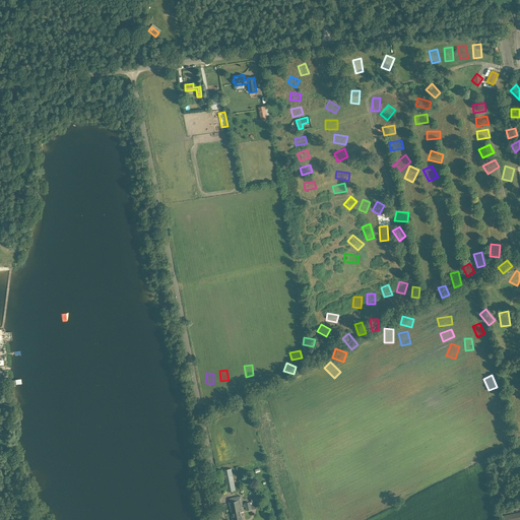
[(319,376),(316,387),(324,389),(327,378),(319,376)]
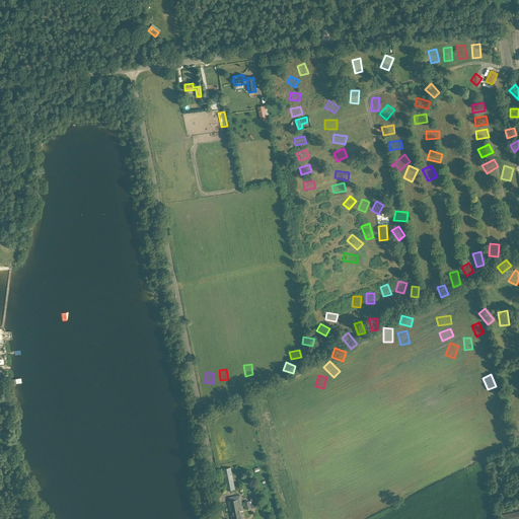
[(390,381),(382,386),(389,397),(397,392),(390,381)]
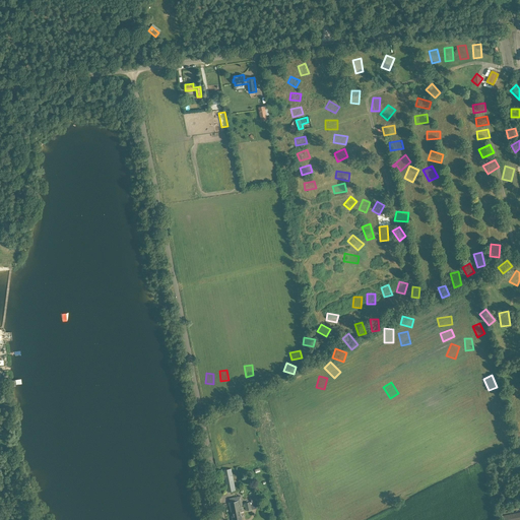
[(404,382),(403,393),(410,395),(412,383),(404,382)]
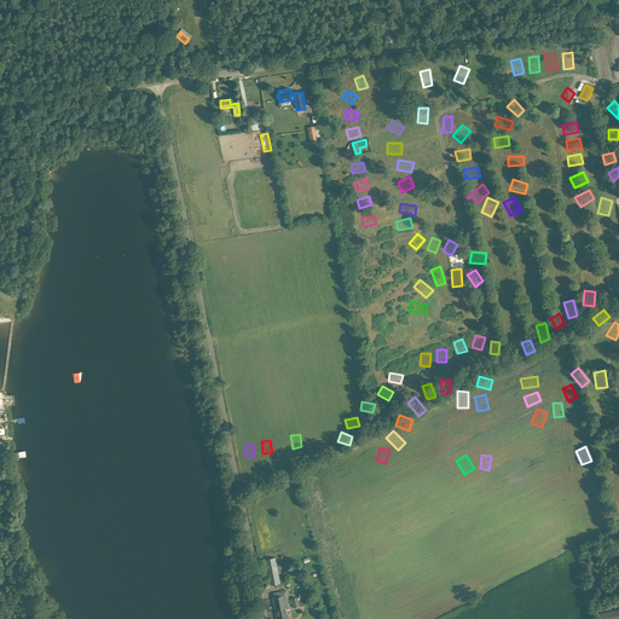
[(572,468),(570,478),(585,481),(588,473),(572,468)]
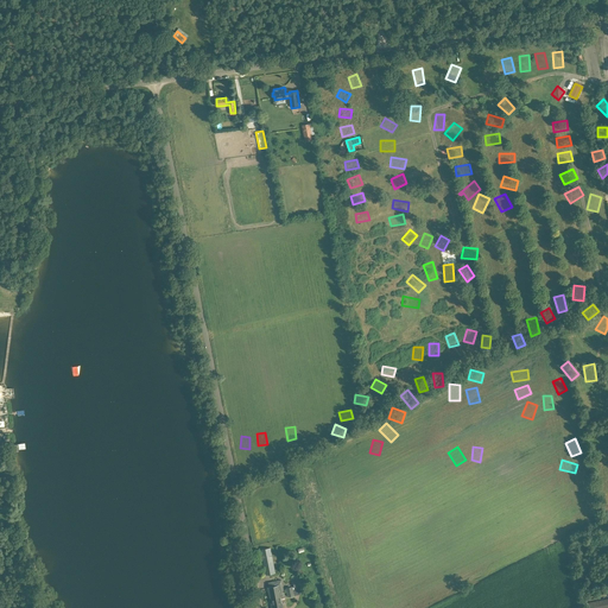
[(489,461),(480,472),(488,479),(498,467),(489,461)]
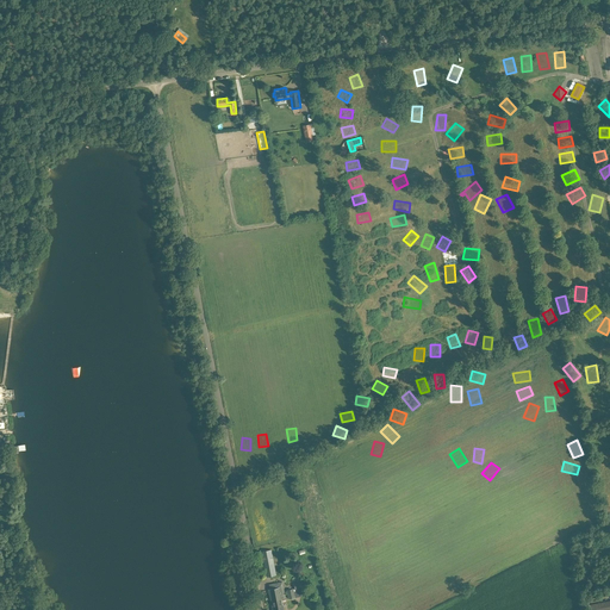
[(440,466),(436,474),(452,481),(455,472),(440,466)]
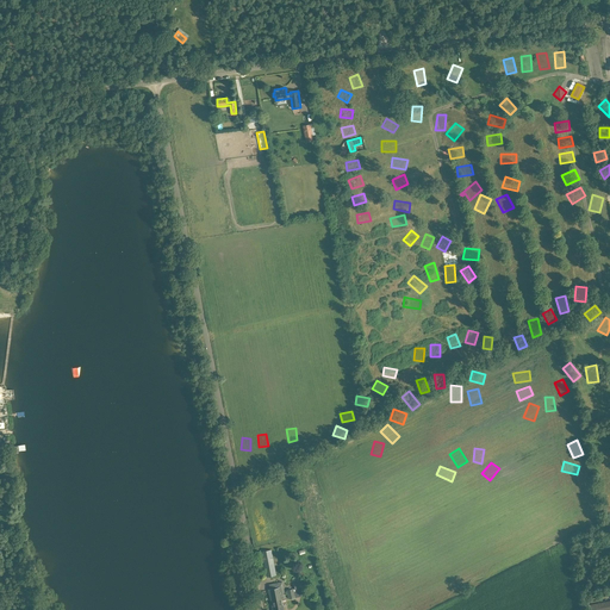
[(499,478),(489,491),(496,497),(506,484),(499,478)]
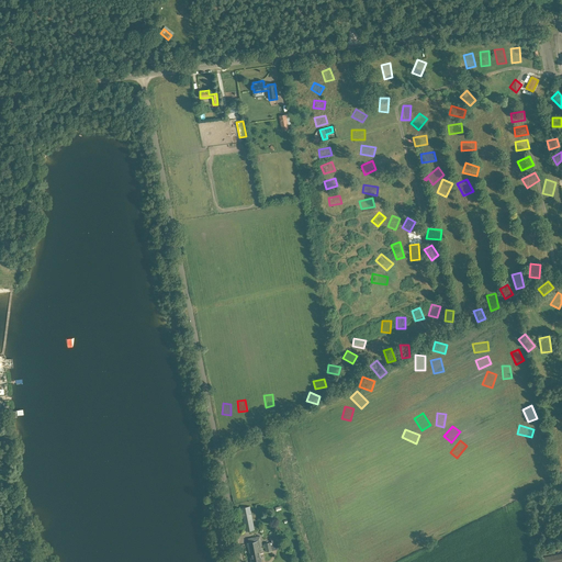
[(520,442),(519,452),(534,453),(534,444),(520,442)]
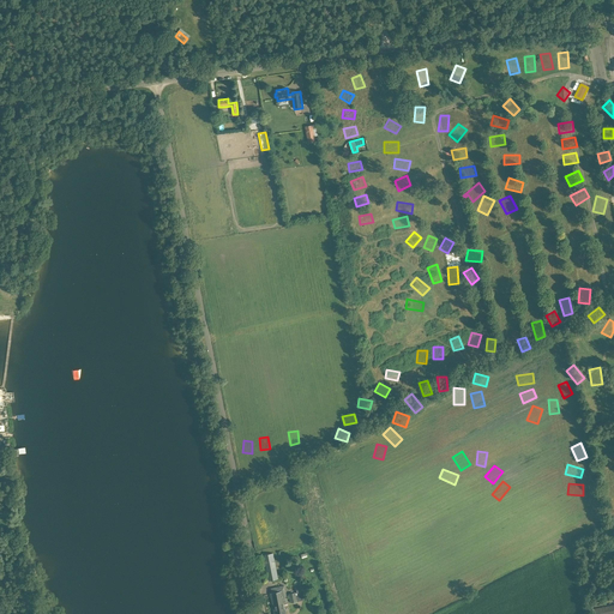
[(354,485),(345,494),(353,500),(360,491),(354,485)]
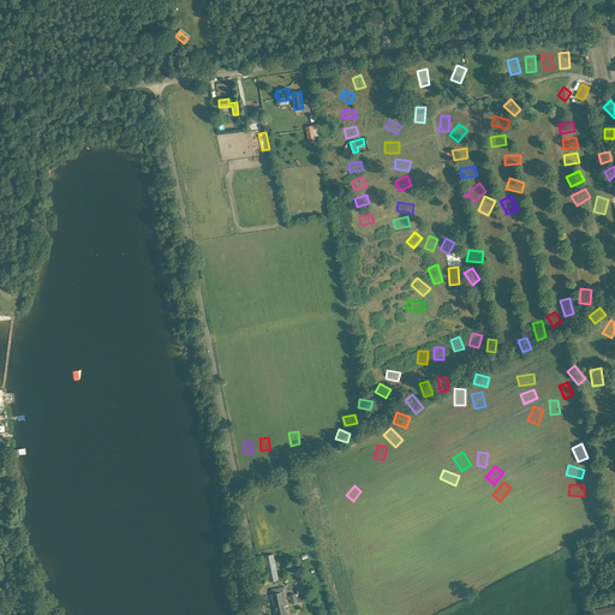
[(433,485),(430,494),(443,496),(445,488),(433,485)]
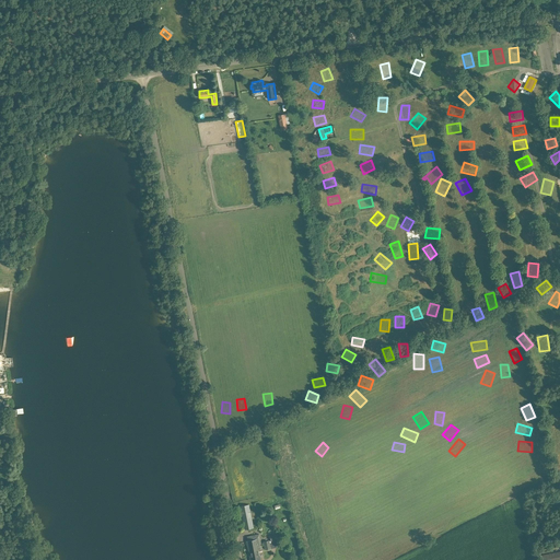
[(413,450),(405,458),(411,464),(419,456),(413,450)]
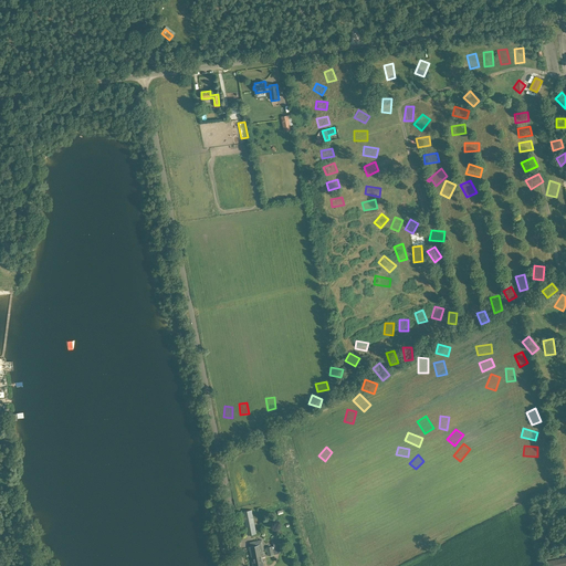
[(471,457),(462,467),(470,473),(479,462),(471,457)]
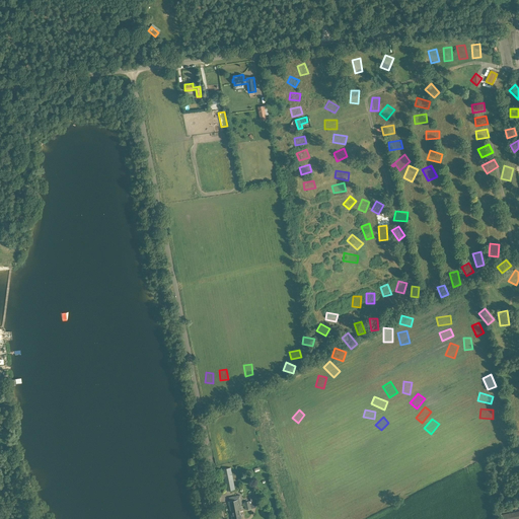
[(474,421),(469,427),(476,434),(483,429),(474,421)]
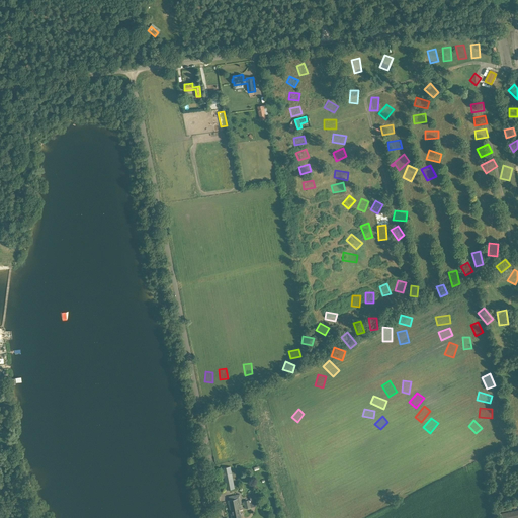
[(316,421),(303,424),(305,432),(318,428),(316,421)]
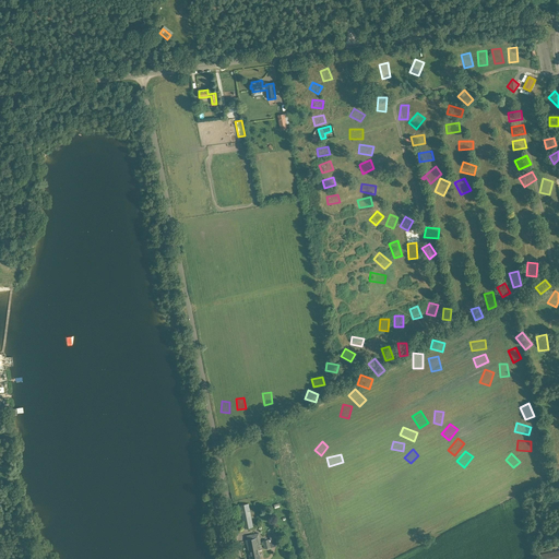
[(431,458),(418,465),(423,473),(436,465),(431,458)]
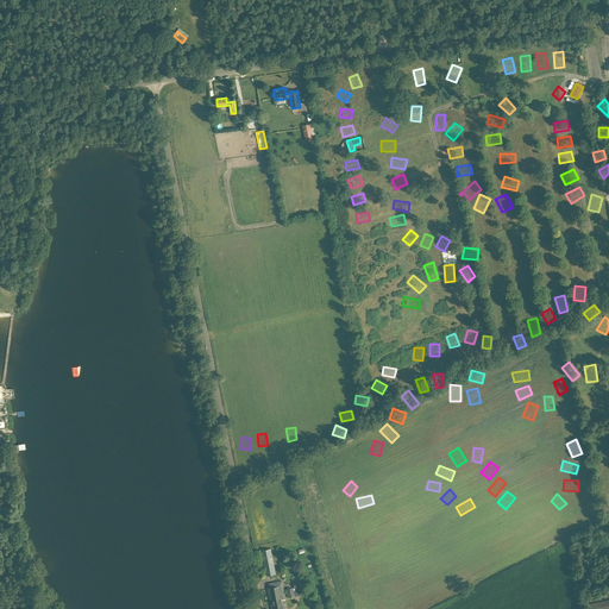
[(544,502),(534,506),(538,516),(547,514),(544,502)]
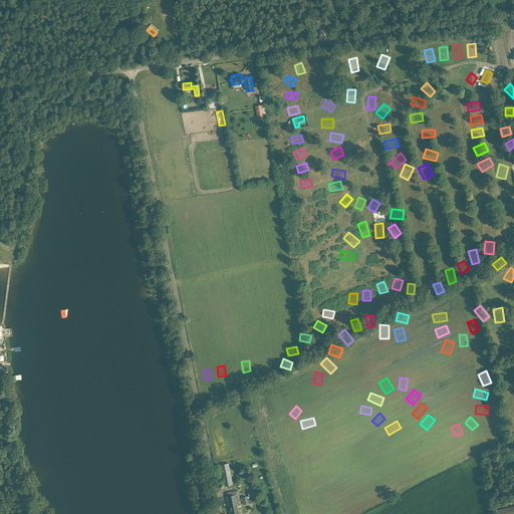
[(438,426),(434,440),(441,442),(445,429),(438,426)]
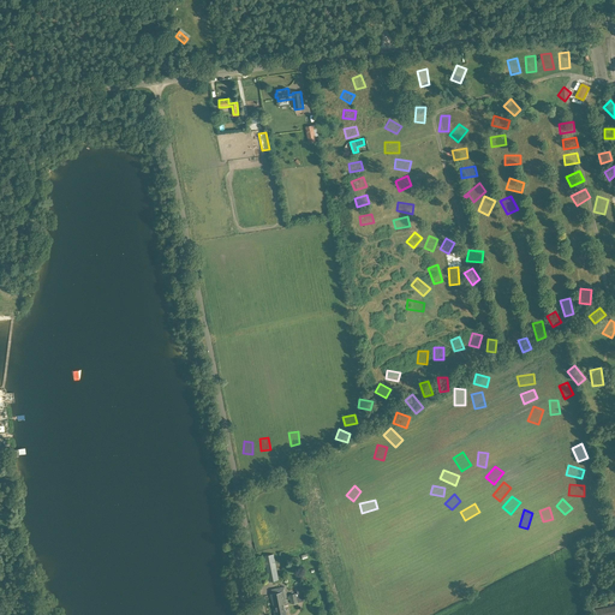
[(489,518),(476,521),(478,532),(491,529),(489,518)]
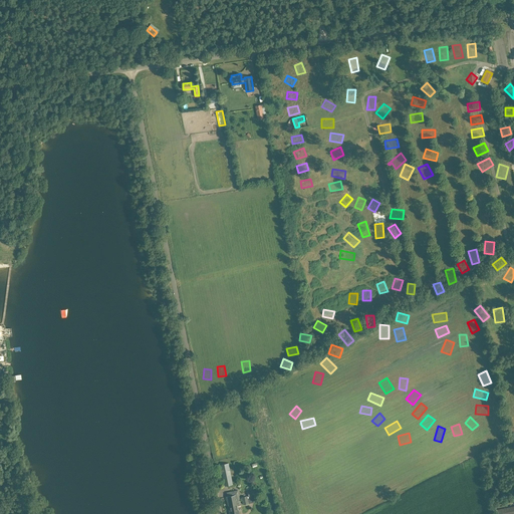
[(313,447),(299,450),(301,458),(315,454),(313,447)]
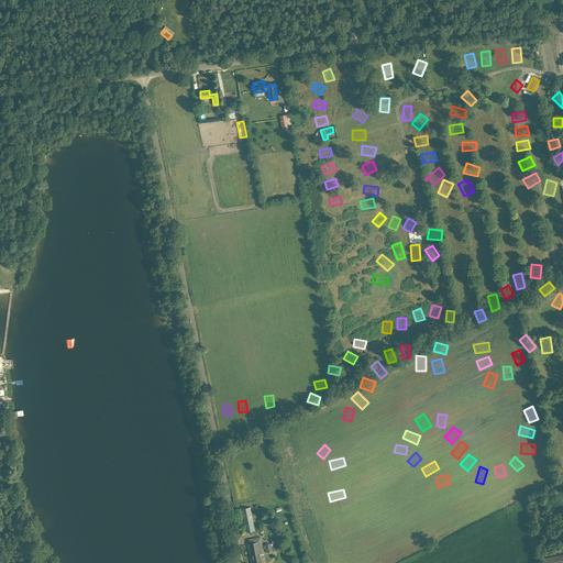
[(442,493),(440,501),(451,505),(453,496),(442,493)]
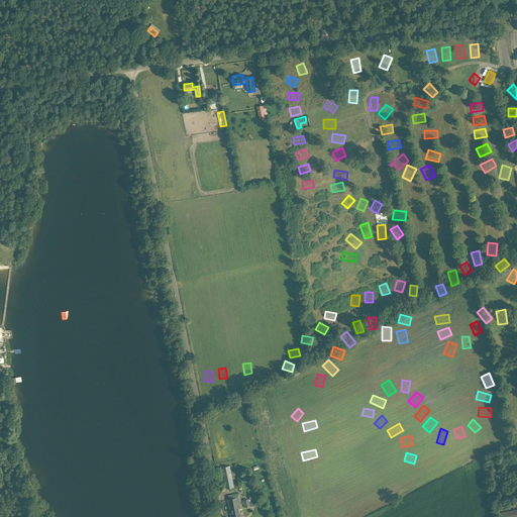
[(395,460),(389,466),(396,474),(402,469),(395,460)]
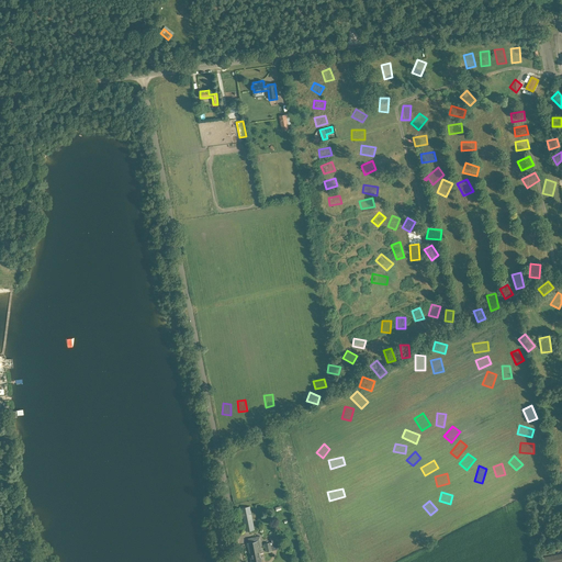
[(414,502),(405,506),(411,518),(419,514),(414,502)]
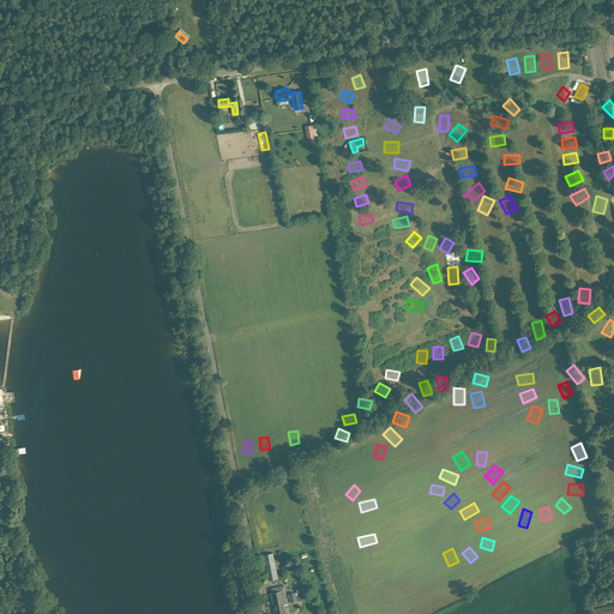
[(375,549),(365,554),(367,563),(379,558),(375,549)]
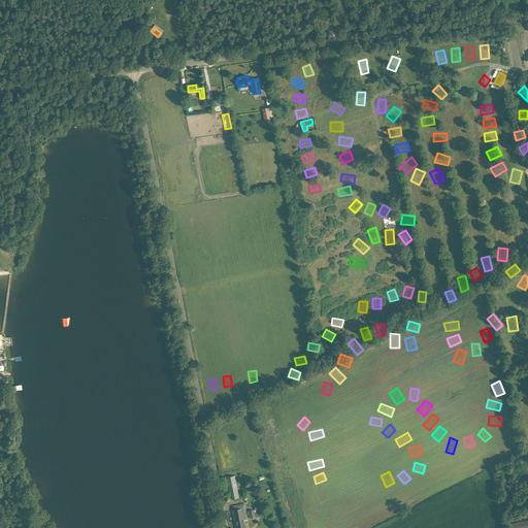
[(234,475),(232,476),(227,477),(231,499),(239,498),(234,475)]
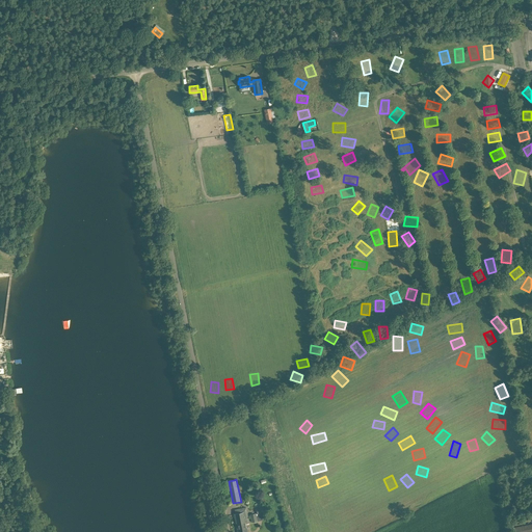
[(380,486),(371,489),(375,501),(384,498),(380,486)]
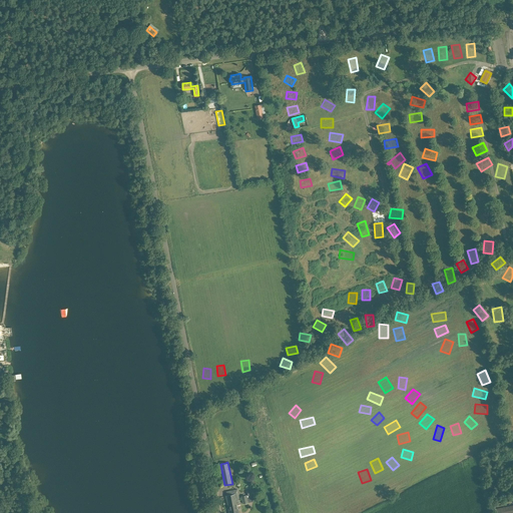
[(350,472),(342,476),(348,486),(356,482),(350,472)]
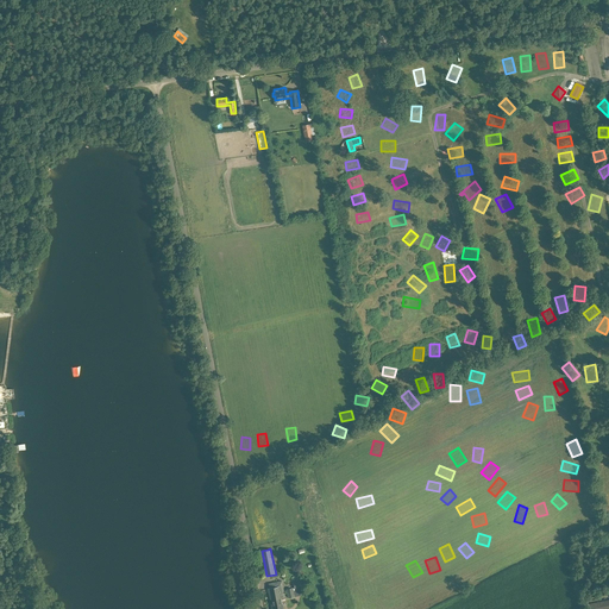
[(377,562),(370,576),(378,581),(385,565),(377,562)]
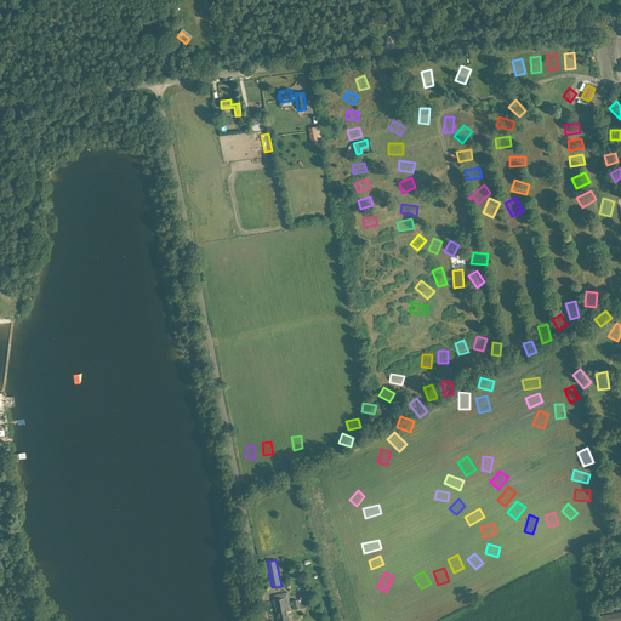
[(409,581),(399,582),(402,599),(411,597),(409,581)]
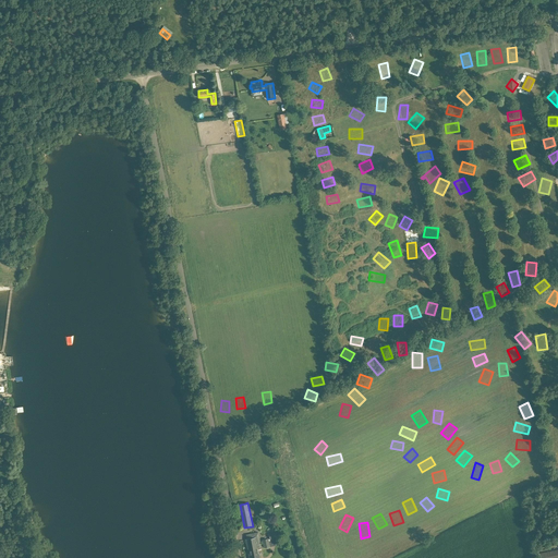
[(281,536),(279,530),(268,533),(270,541),(281,536)]
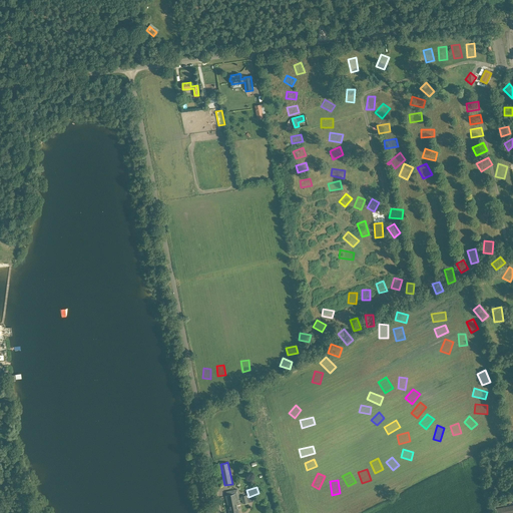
[(226,492),(228,505),(235,503),(235,501),(239,500),(237,489),(226,492)]
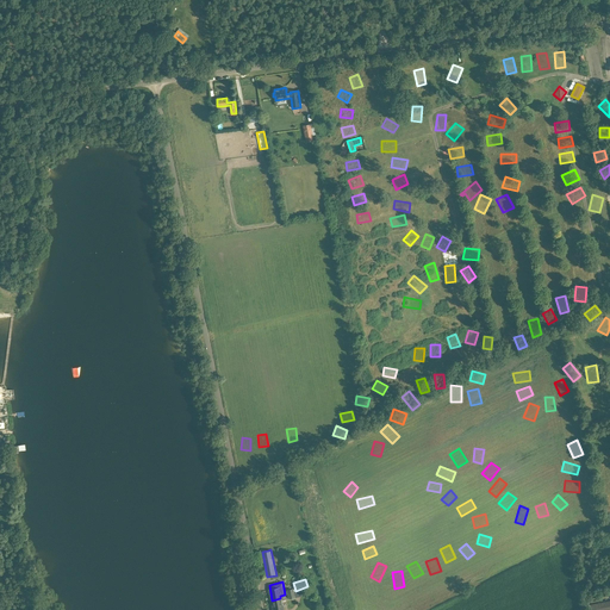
[(280,598),(272,601),(273,609),(282,609),(284,609),(282,601),(286,599),(285,595),(280,596),(280,598)]
